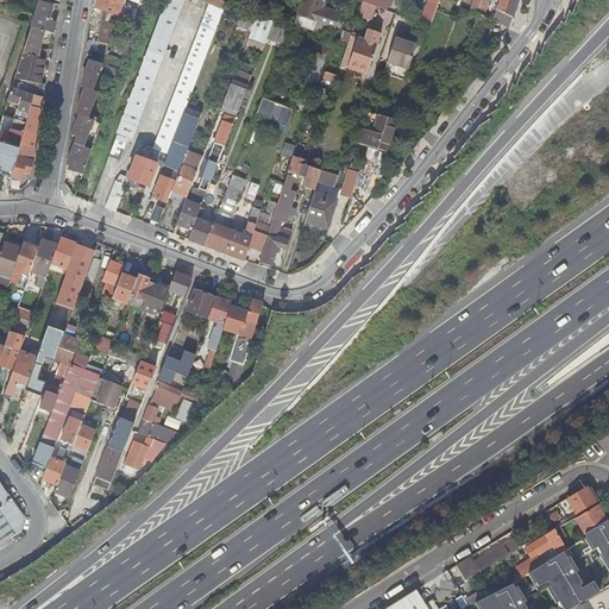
[(95,0),(95,8),(120,17),(125,0),(95,0)]
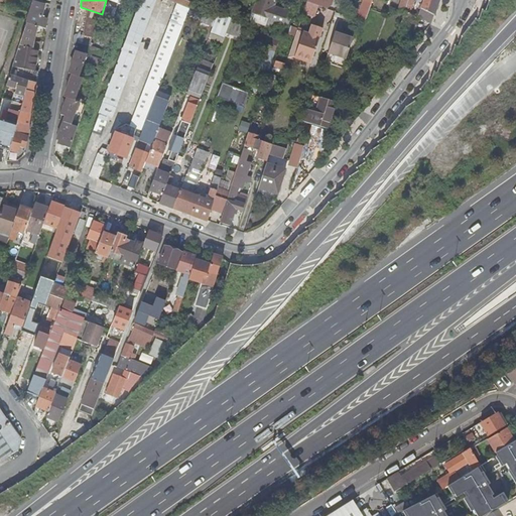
[(132,126),(143,130),(144,126),(152,107),(153,102),(191,3),(184,0),(142,0),(93,133),(103,136),(110,118),(113,119),(157,0),(168,0),(178,3),(132,126)]
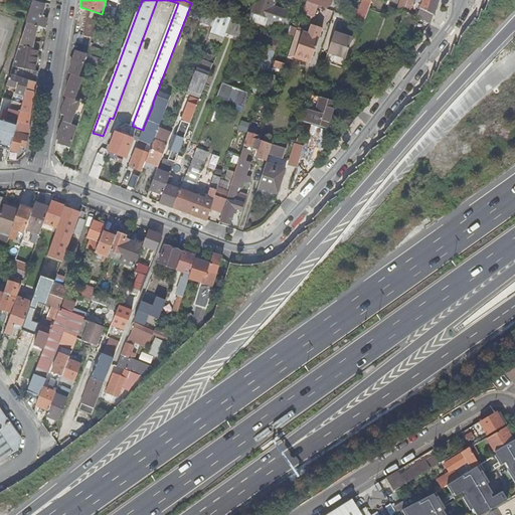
[(273,0),(256,0),(252,13),(270,19),(277,1),(273,0)]
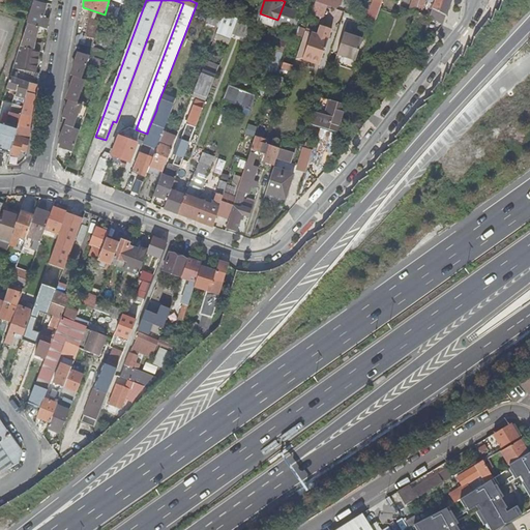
[(344,0),(316,0),(316,2),(327,6),(336,9),(343,5),(344,0)]
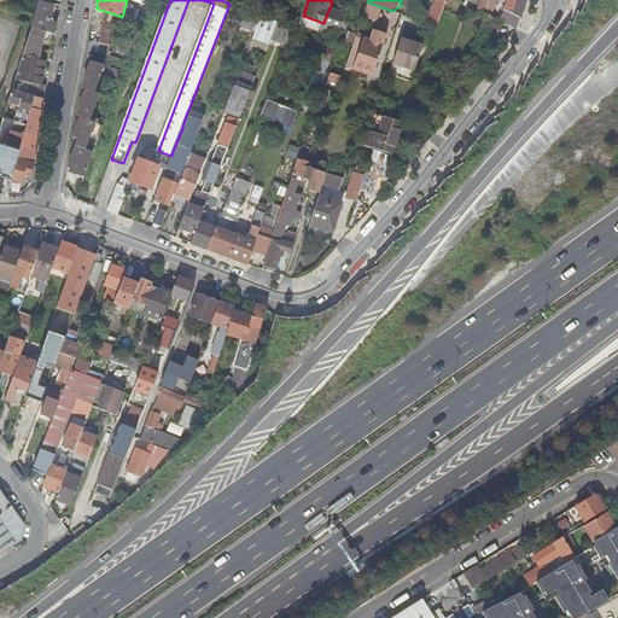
[(479,0),(476,15),(484,17),(485,15),(488,6),(489,0),(479,0)]
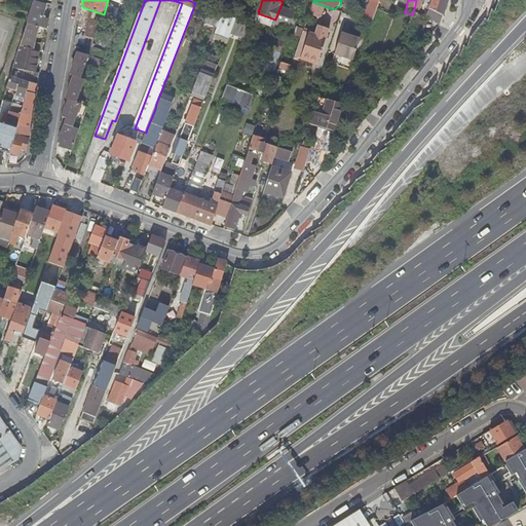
[(433,0),(426,17),(441,25),(448,0),(433,0)]
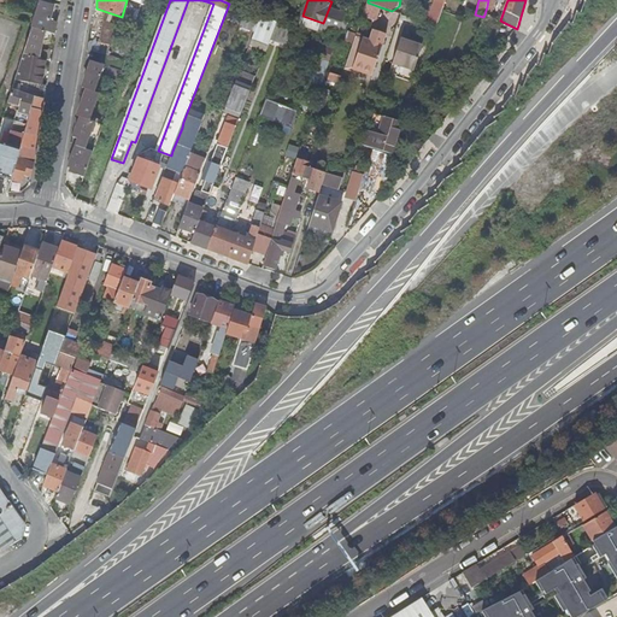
[(53,9),(59,10),(60,5),(53,4),(53,5),(41,1),(33,27),(52,34),(53,34),(57,22),(51,21),(53,9)]
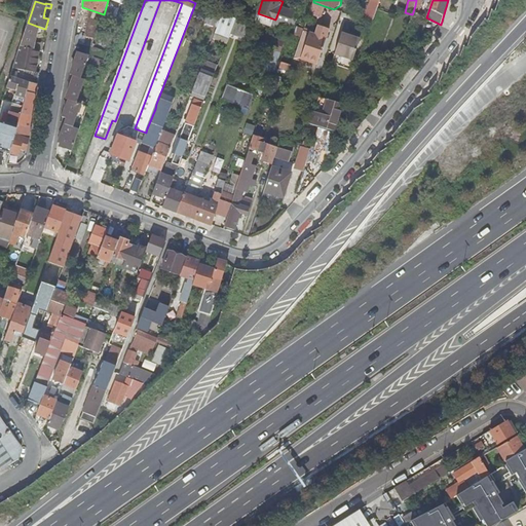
[(321,16),(325,6),(313,2),(310,13),(321,16)]
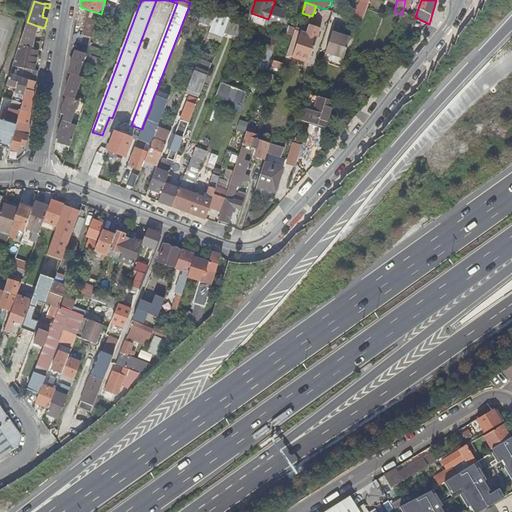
[(201,16),(207,19),(214,21),(217,13),(204,8),(201,16)]
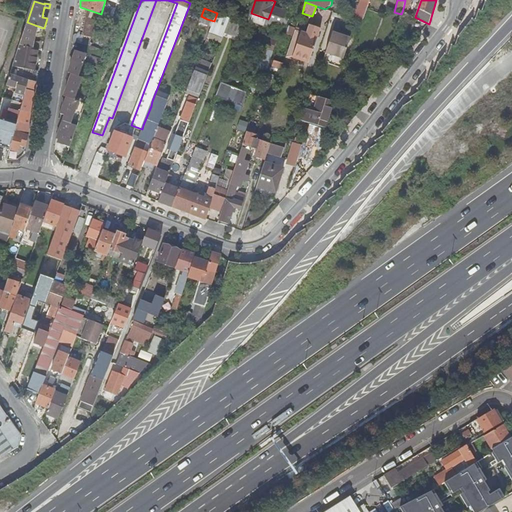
[(270,24),(275,26),(282,28),(286,14),(275,10),(270,24)]
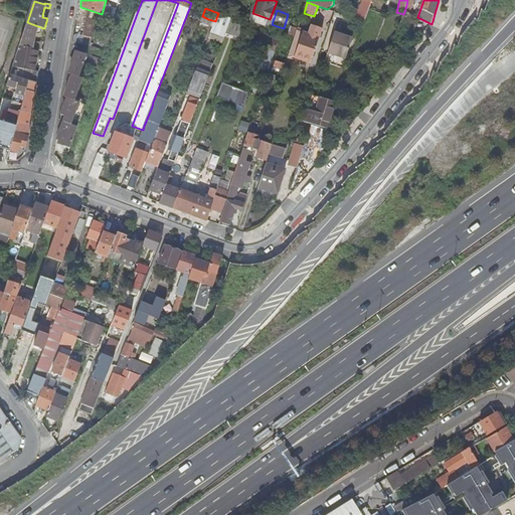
[(419,20),(409,15),(404,12),(403,14),(398,29),(409,33),(419,20)]
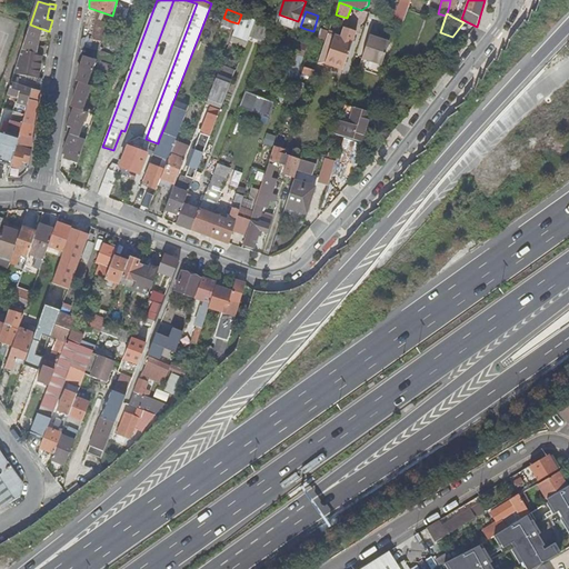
[(239,22),(251,27),(253,21),(241,16),(239,22)]
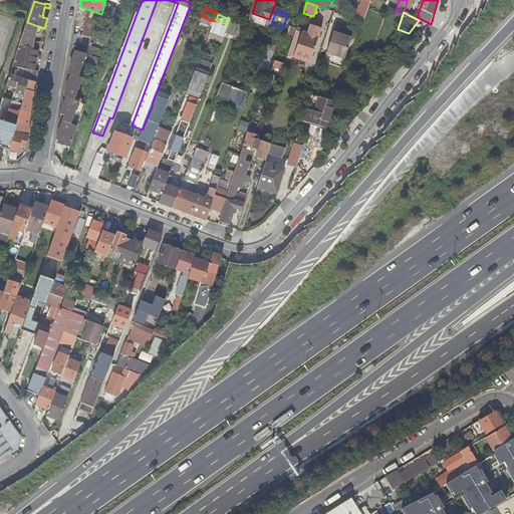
[(228,25),(242,30),(244,24),(230,18),(228,25)]
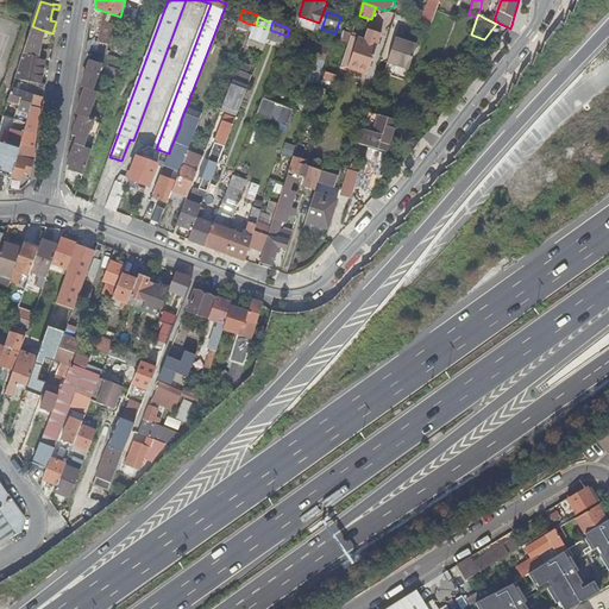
[(50,37),(51,33),(32,26),(24,54),(38,56),(43,36),(49,37),(50,37)]
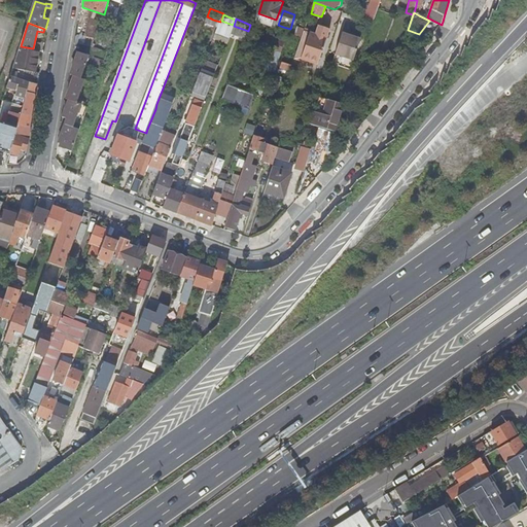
[(315,63),(325,29),(318,27),(317,31),(316,34),(305,31),(295,59),(304,62),(304,59),(315,63)]
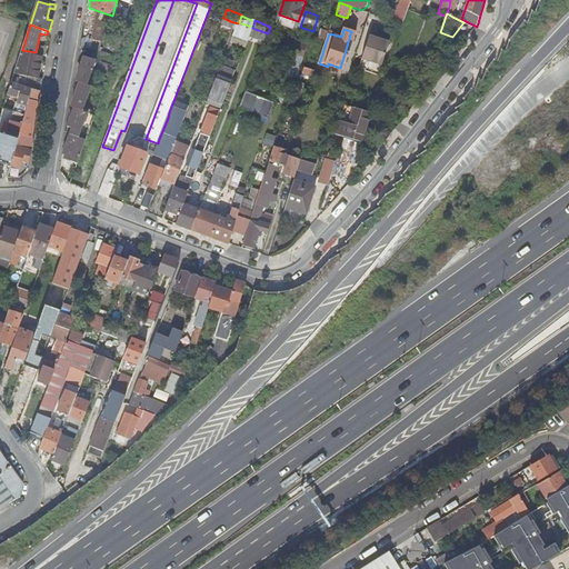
[(370,37),(390,43),(391,40),(371,33),(370,37)]
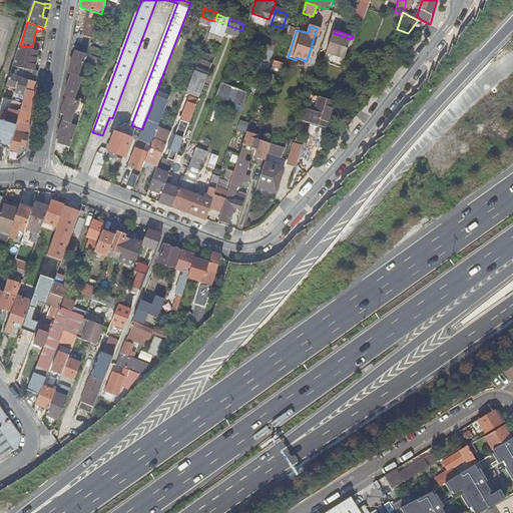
[(352,39),(334,33),(327,53),(346,59),(352,39)]
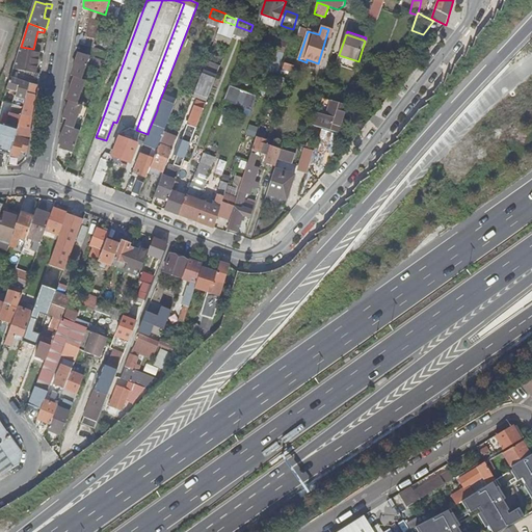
[(96,41),(78,36),(76,45),(92,49),(96,41)]
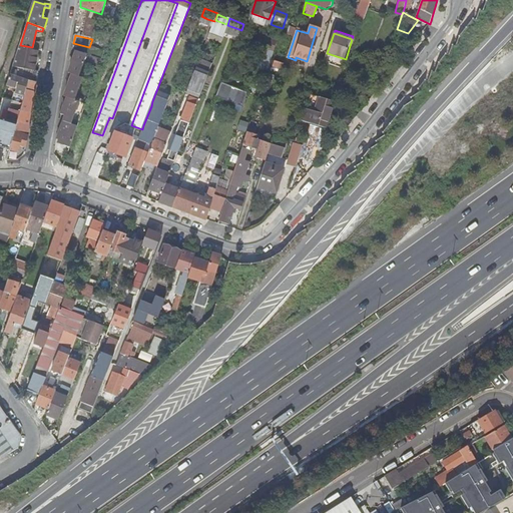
[(277,45),(265,41),(262,48),(274,53),(277,45)]
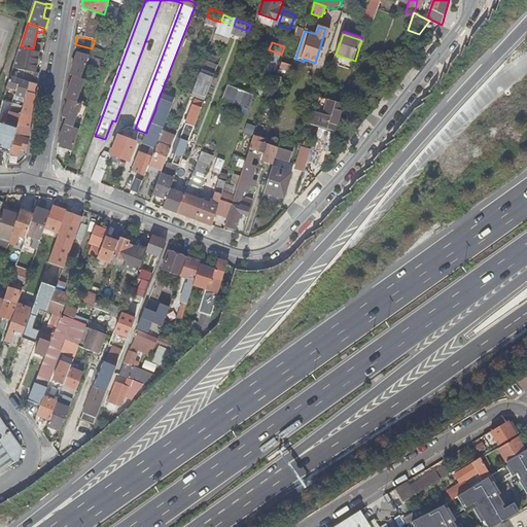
[(37,84),(39,73),(35,72),(39,50),(33,48),(21,46),(13,69),(23,72),(21,79),(32,83),(37,84)]
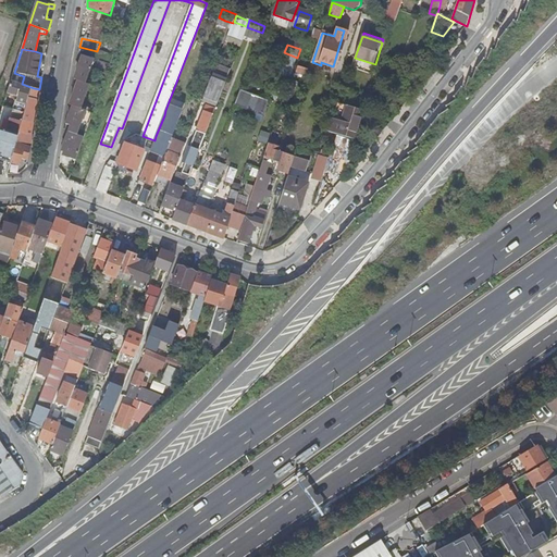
[(62,151),(77,157),(87,131),(81,128),(89,104),(84,102),(93,79),(88,78),(95,61),(79,56),(77,63),(79,66),(74,79),(75,81),(73,88),(75,91),(70,106),(71,106),(69,113),(70,114),(66,124),(71,126),(62,151)]
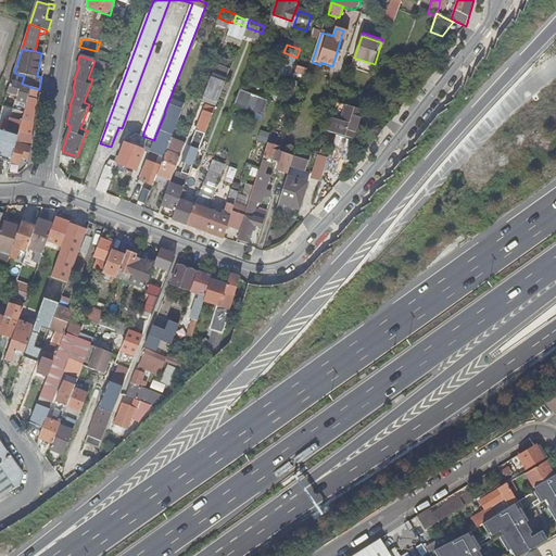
[(291,55),(286,68),(292,71),(297,58),(291,55)]
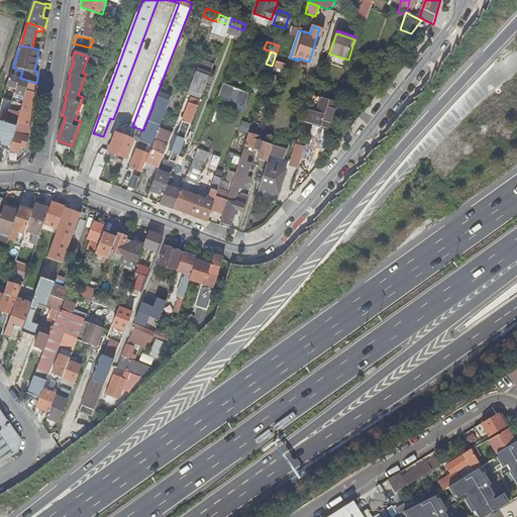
[(194,70),(184,66),(177,84),(188,88),(194,70)]
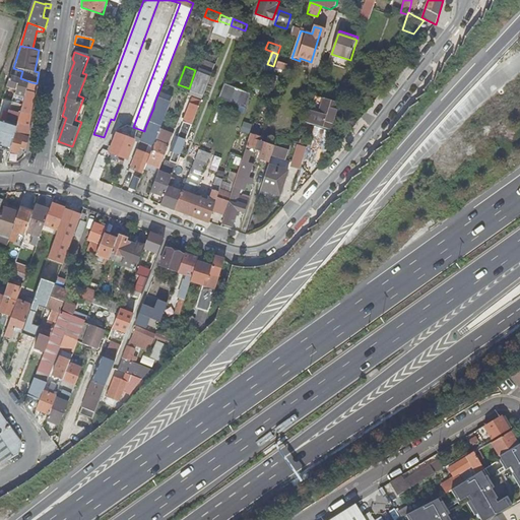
[(36,93),(37,83),(31,82),(20,78),(10,75),(8,82),(7,85),(17,88),(8,122),(2,120),(0,125),(0,144),(3,145),(1,149),(10,151),(26,91),(36,93)]
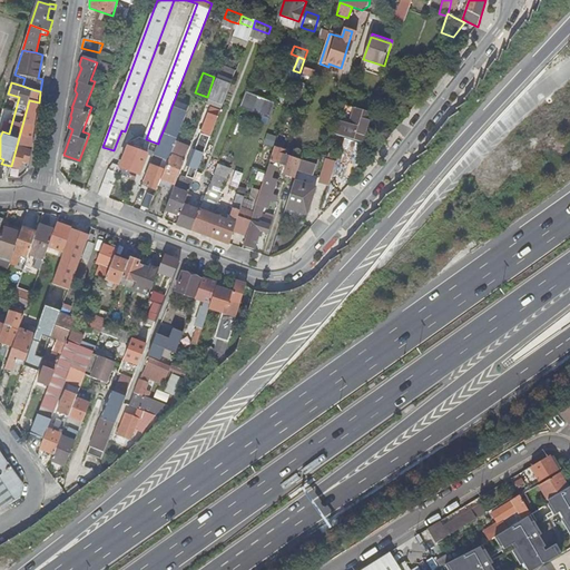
[(213,101),(210,105),(222,109),(229,87),(215,82),(208,99),(213,101)]
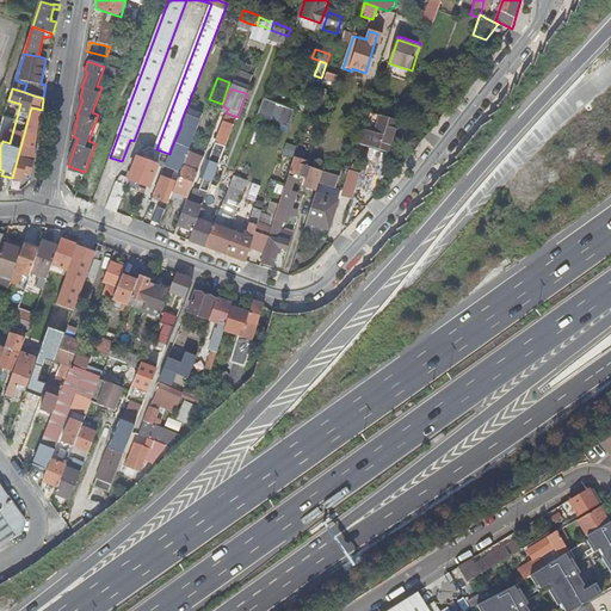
[(319,93),(314,110),(320,112),(325,96),(319,93)]
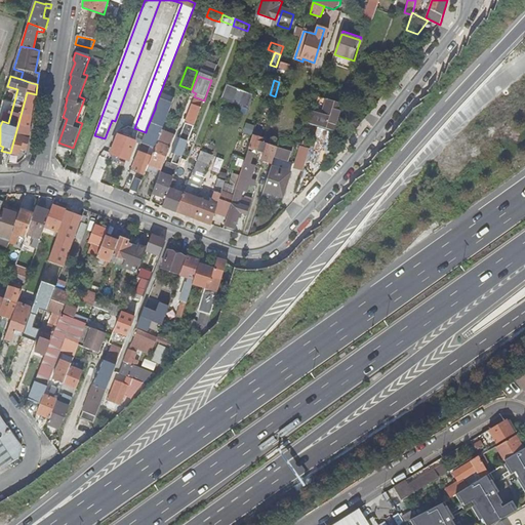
[(228,85),(223,101),(250,109),(255,94),(228,85)]
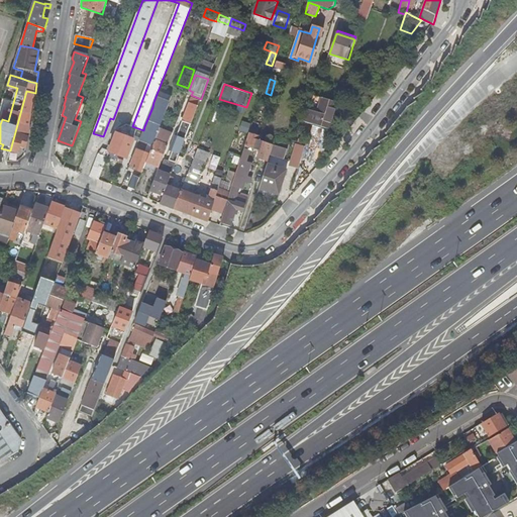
[(32,101),(35,93),(26,91),(10,150),(18,152),(20,146),(25,147),(28,137),(29,132),(21,130),(23,123),(29,125),(33,102),(32,101)]
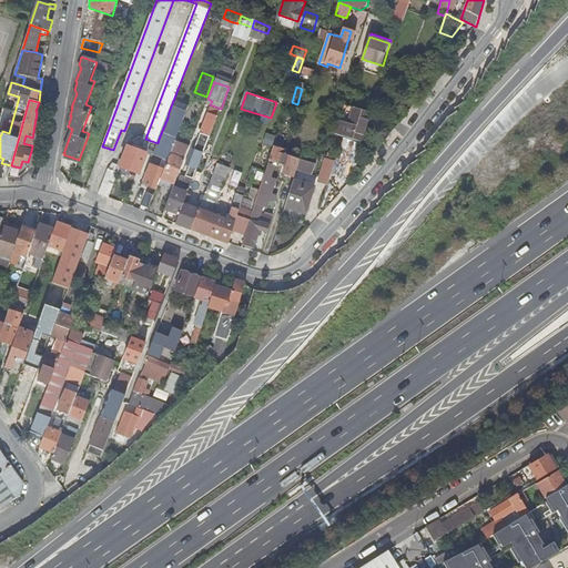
[(351,123),(355,107),(346,103),(341,120),(351,123)]
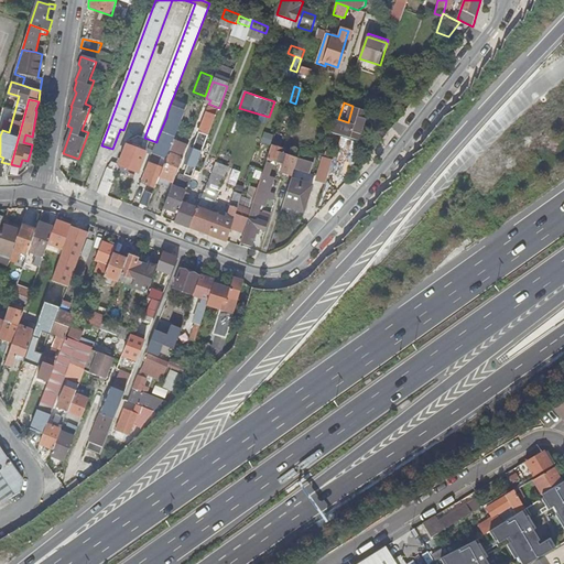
[(334,133),(342,136),(357,141),(361,128),(364,128),(369,111),(353,106),(348,122),(338,119),(334,133)]
